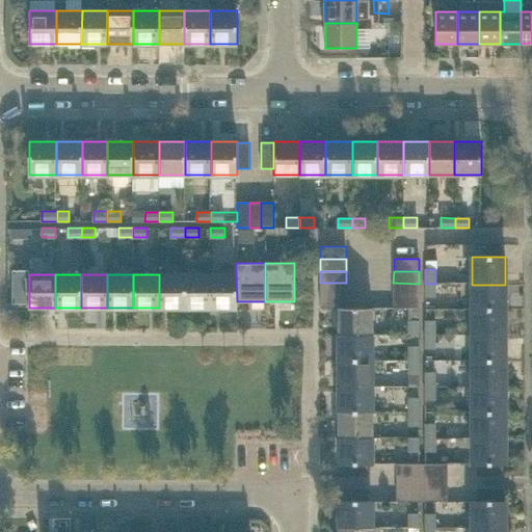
[(185,308),(185,274),(159,274),(159,308),(185,308)]
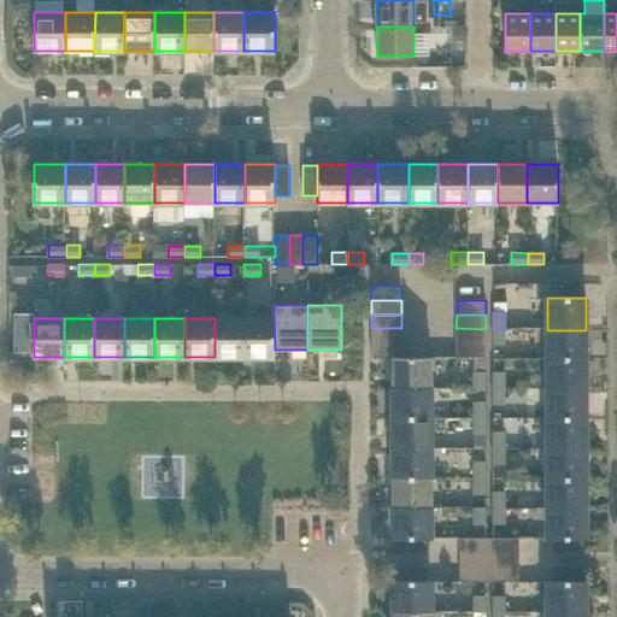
[(244,357),(245,318),(215,318),(215,357),(244,357)]
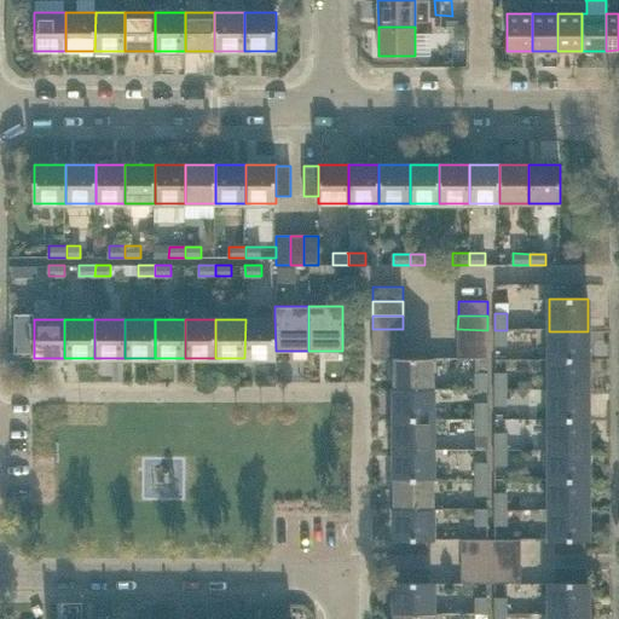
[(276,351),(275,319),(246,319),(244,358),(276,358),(276,351)]
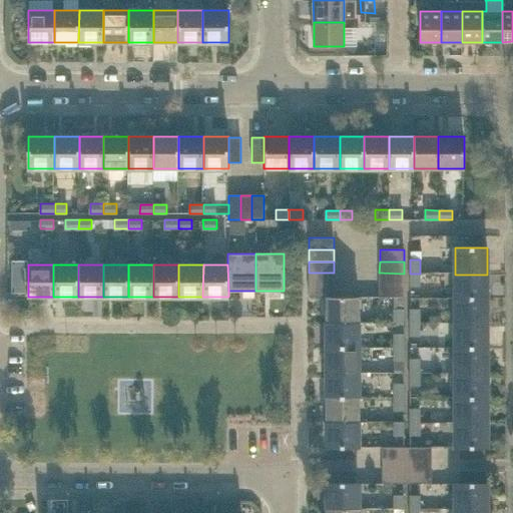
[(334,286),(334,273),(309,273),(309,286),(334,286)]
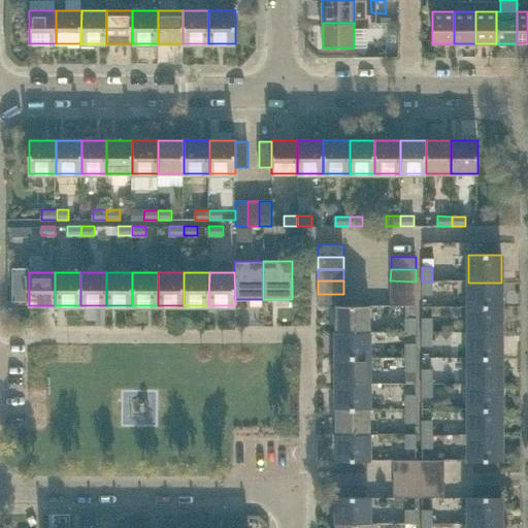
[(416,294),(416,282),(390,281),(390,294),(416,294)]
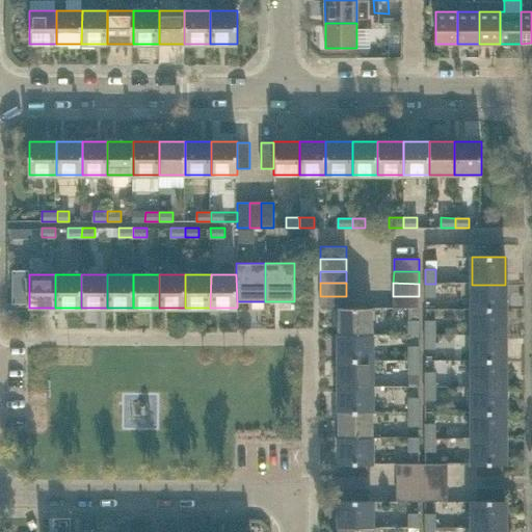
[(435,284),(425,284),(425,296),(435,296),(435,284)]
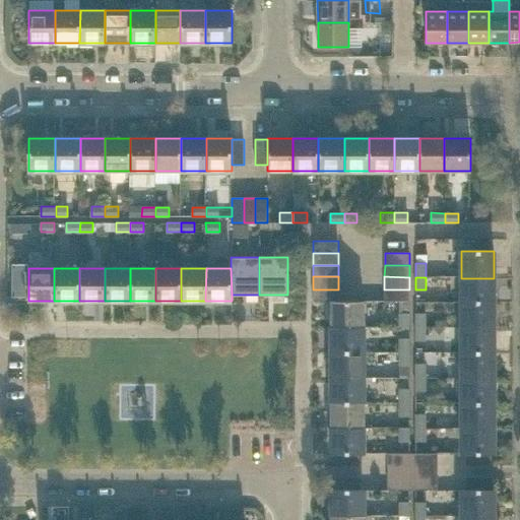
[(494,303),(494,278),(461,278),(461,302),(494,303)]
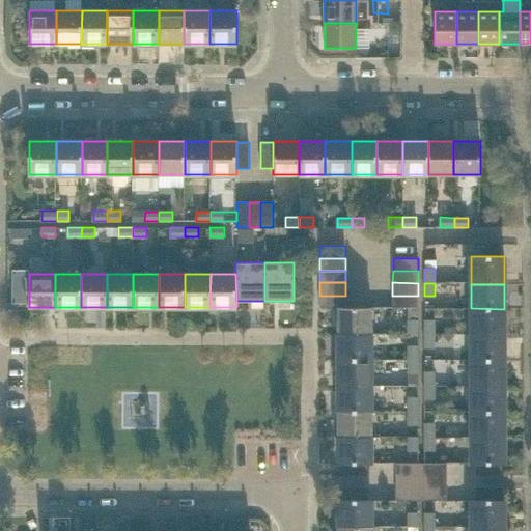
[(344,307),(345,296),(319,296),(319,307),(338,307),(344,307)]
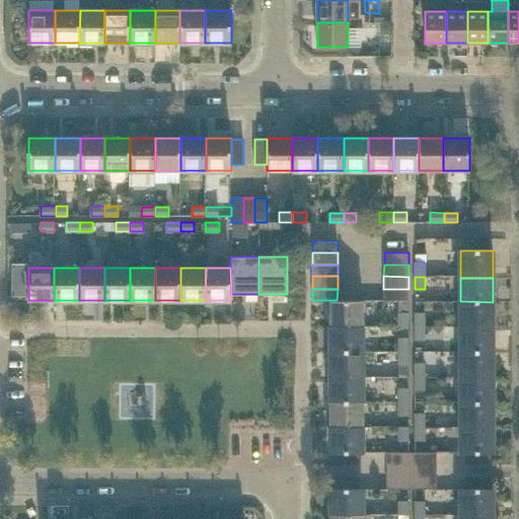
[(409,300),(409,289),(383,289),(383,300),(409,300)]
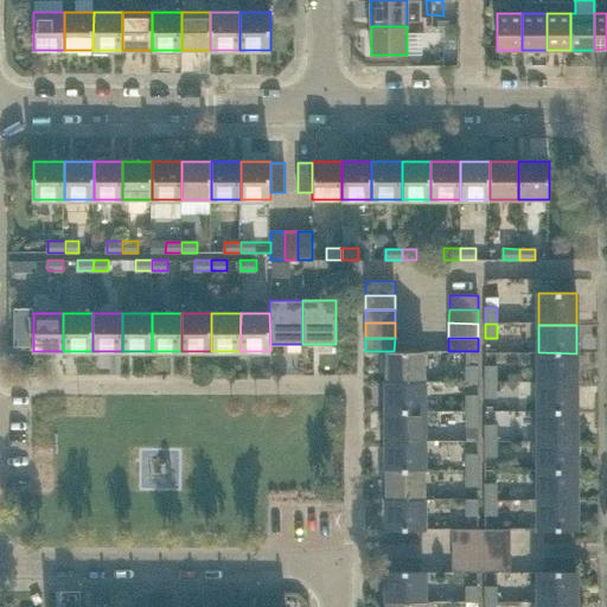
[(426,351),(394,351),(387,351),(387,382),(426,382),(426,351)]
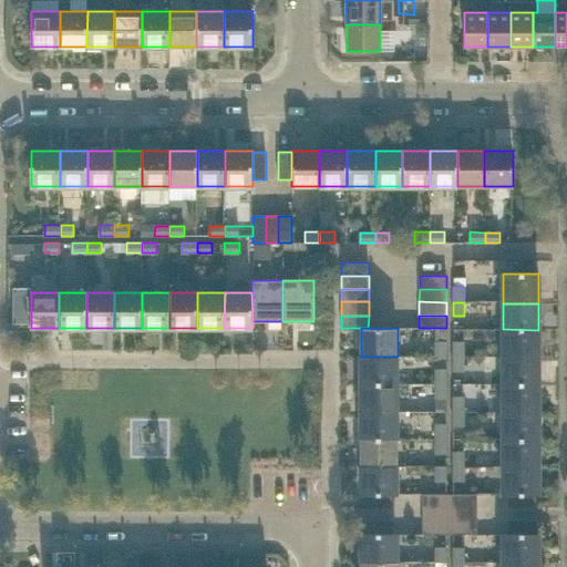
[(538,357),(538,330),(503,329),(503,357),(538,357)]
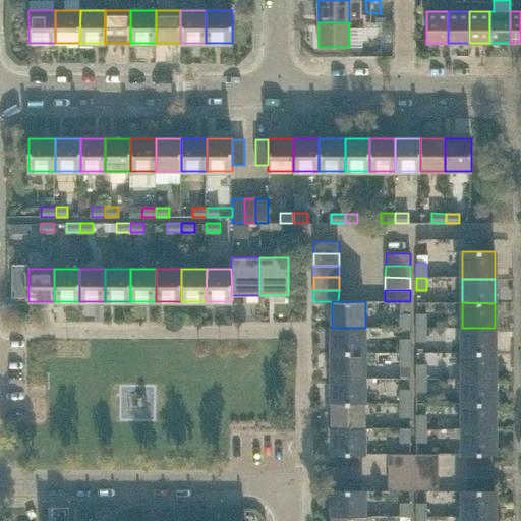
[(400,328),(410,328),(410,314),(401,314),(400,328)]
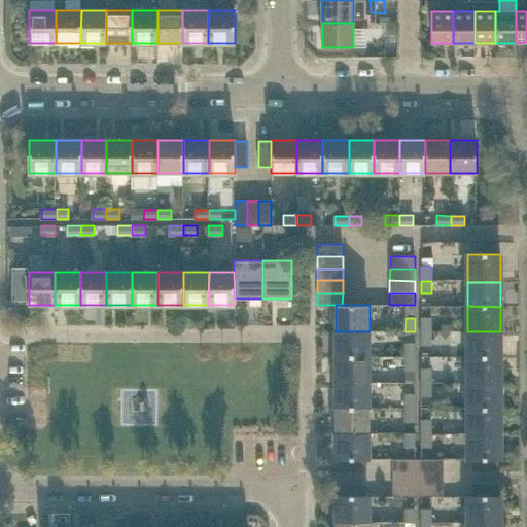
[(421,331),(431,331),(431,318),(421,318),(421,331)]
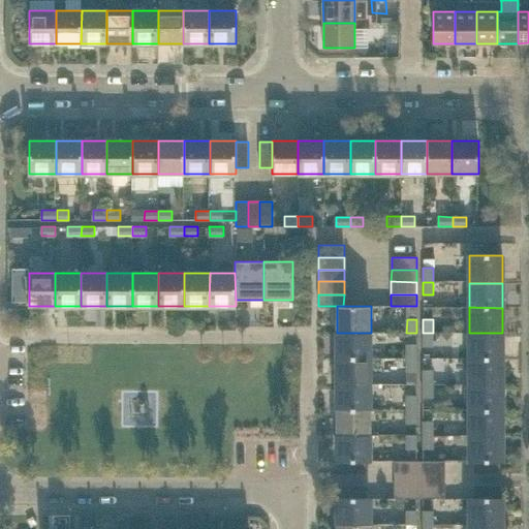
[(371,359),(371,333),(337,333),(337,359),(371,359)]
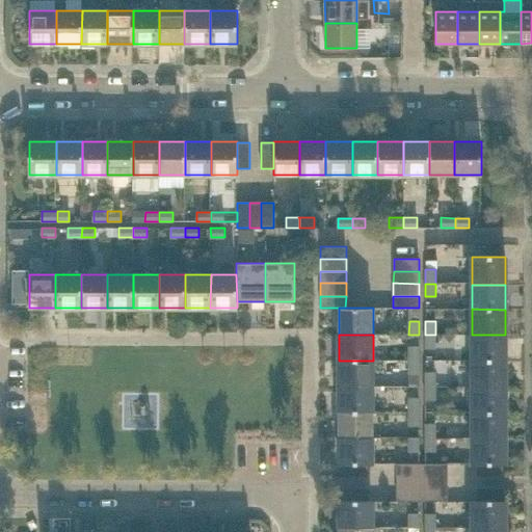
[(435,335),(425,335),(425,349),(434,349),(435,335)]
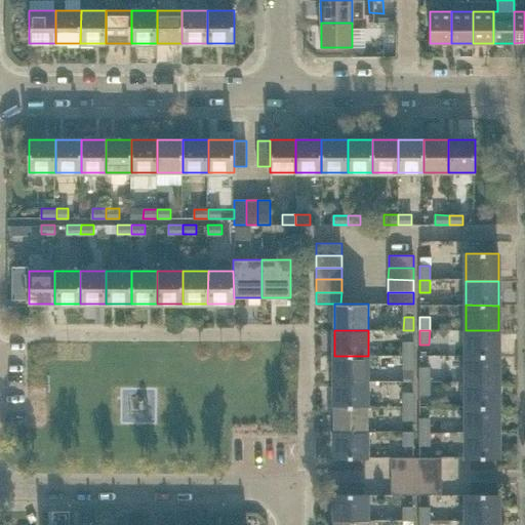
[(498,356),(498,330),(466,330),(466,356),(498,356)]
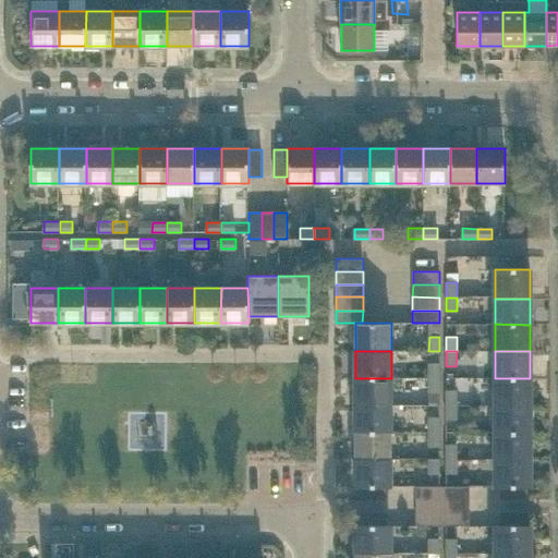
[(429,378),(439,378),(439,363),(429,364),(429,378)]
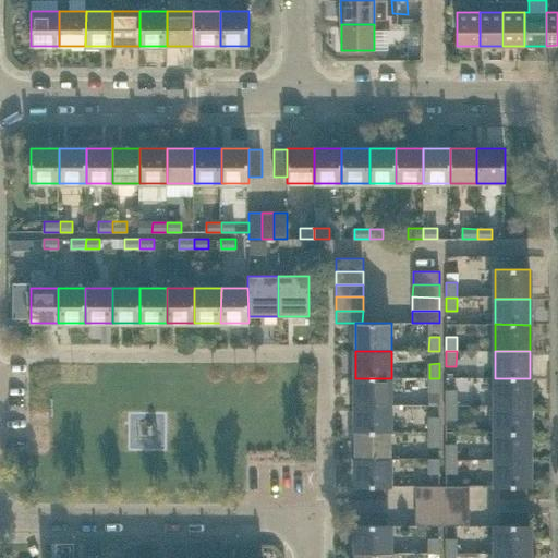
[(457,381),(486,383),(487,368),(458,367),(457,381)]
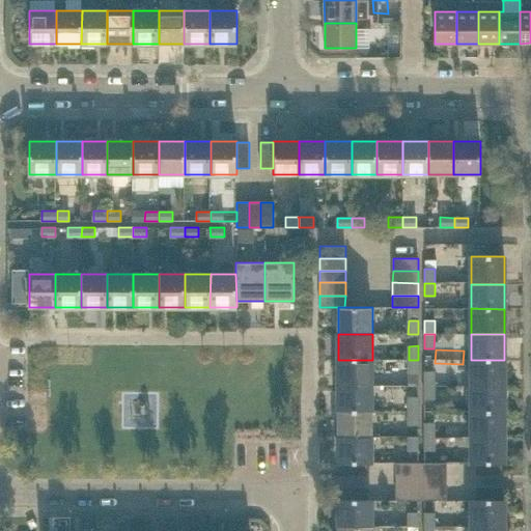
[(338,386),(372,386),(372,360),(338,360),(338,386)]
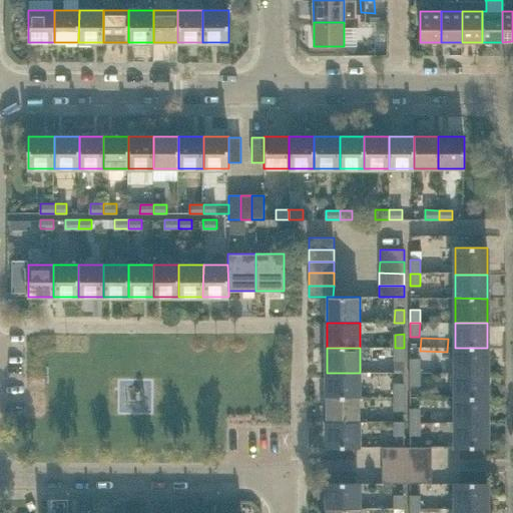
[(404,361),(404,348),(395,348),(395,361),(404,361)]
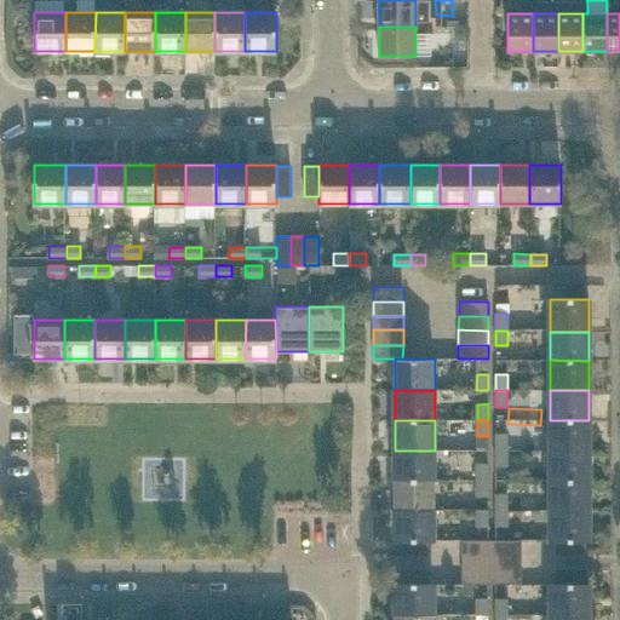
[(589,451),(589,420),(550,420),(550,451),(589,451)]
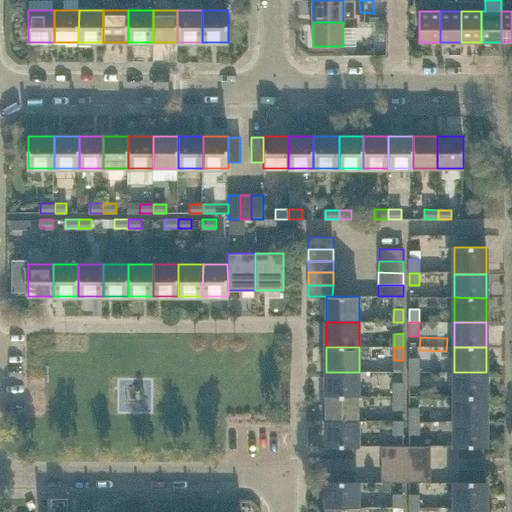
[(409,372),(418,372),(418,358),(409,358),(409,372)]
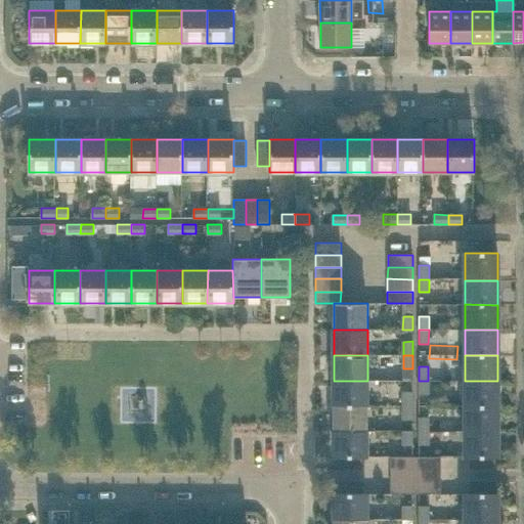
[(334,406),(367,406),(367,381),(334,381),(334,406)]
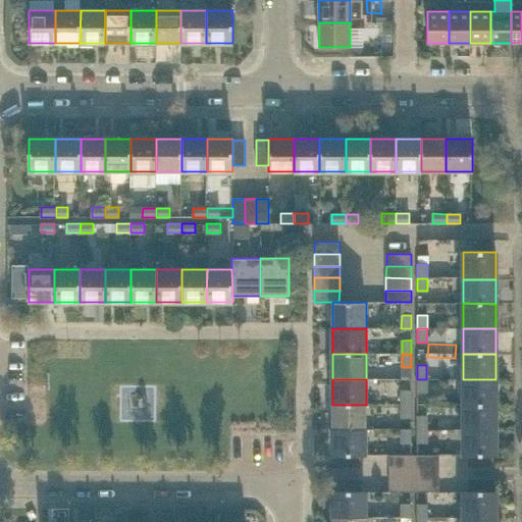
[(426,379),(417,379),(417,393),(427,393),(426,379)]
